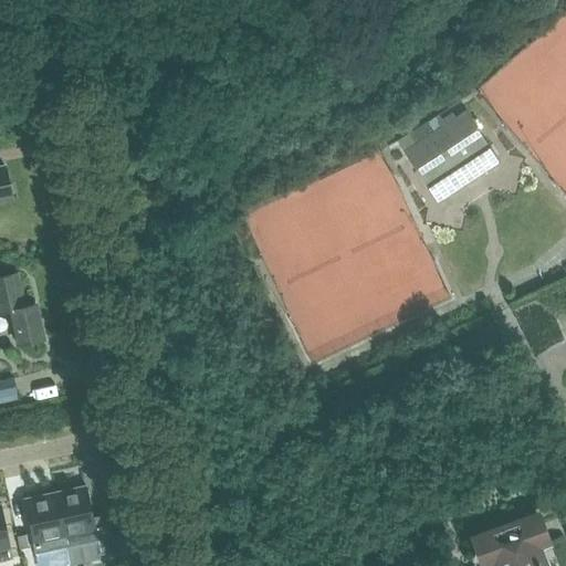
[(422,164),(444,198),(500,161),(490,146),(485,148),(473,130),(478,127),(467,111),(404,152),(415,169),(422,164)]
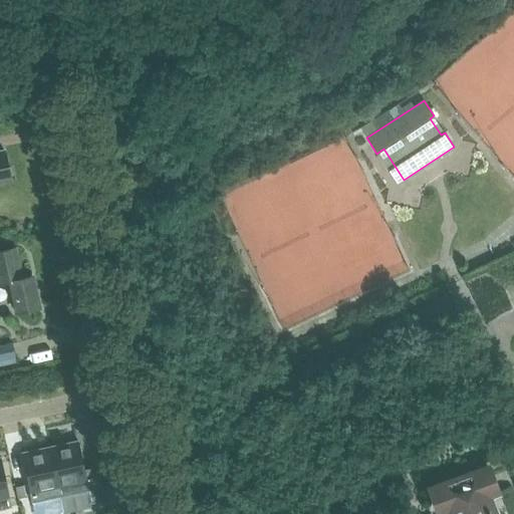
[(0,179),(10,178),(4,151),(0,151),(0,179)]
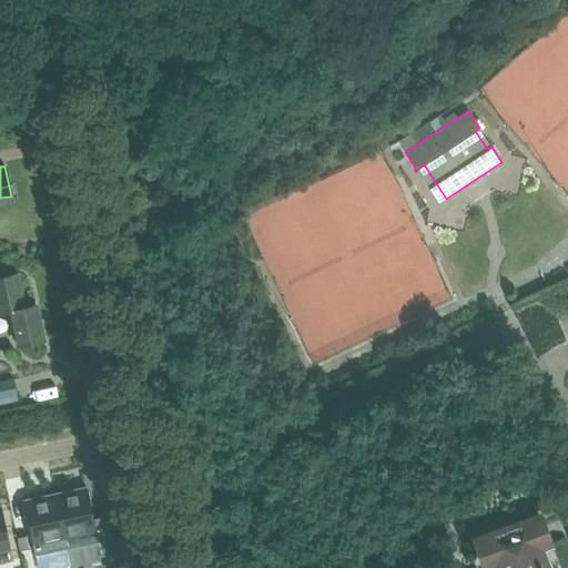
[(24,306),(18,273),(0,276),(0,313),(10,312),(18,346),(42,341),(34,304),(24,306)]
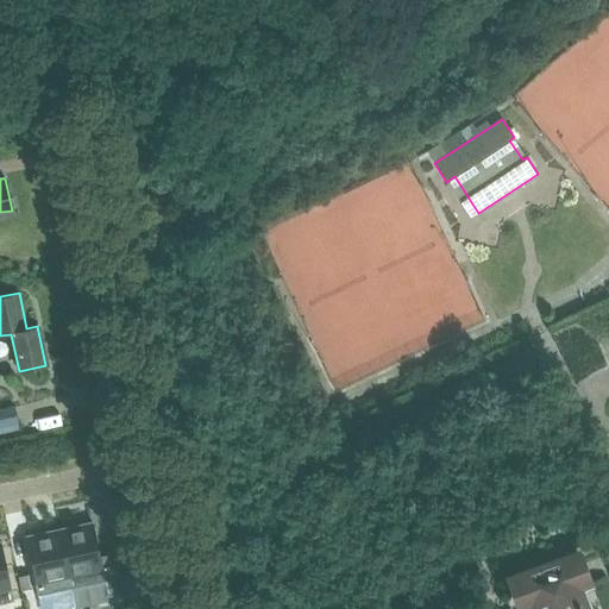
[(0,408),(0,433),(20,429),(14,406),(0,408)]
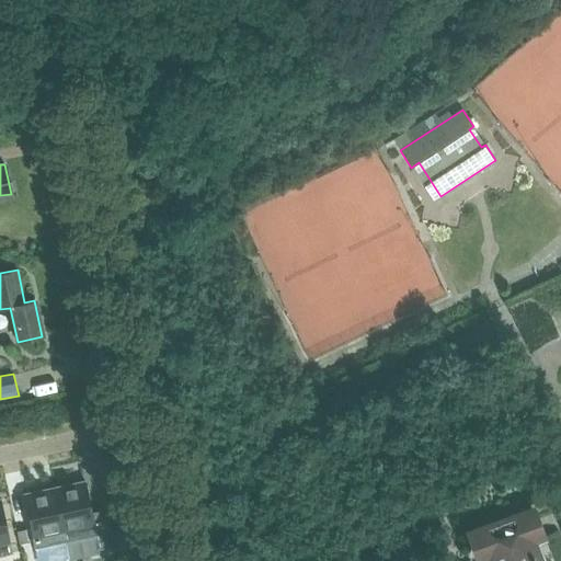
[(84,482),(54,489),(65,542),(94,537),(98,550),(114,547),(106,512),(91,514),(84,482)]
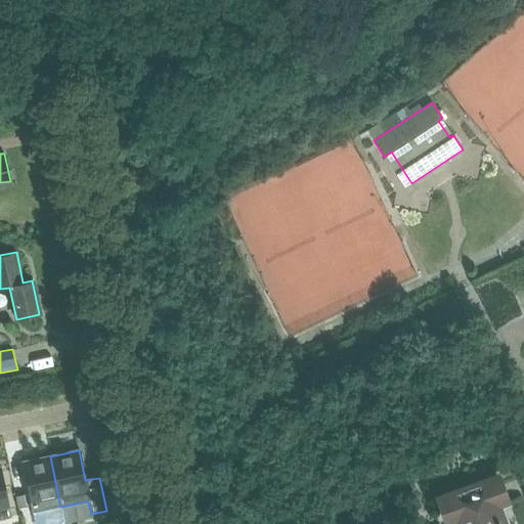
[(50,456),(20,463),(32,513),(60,507),(50,456)]
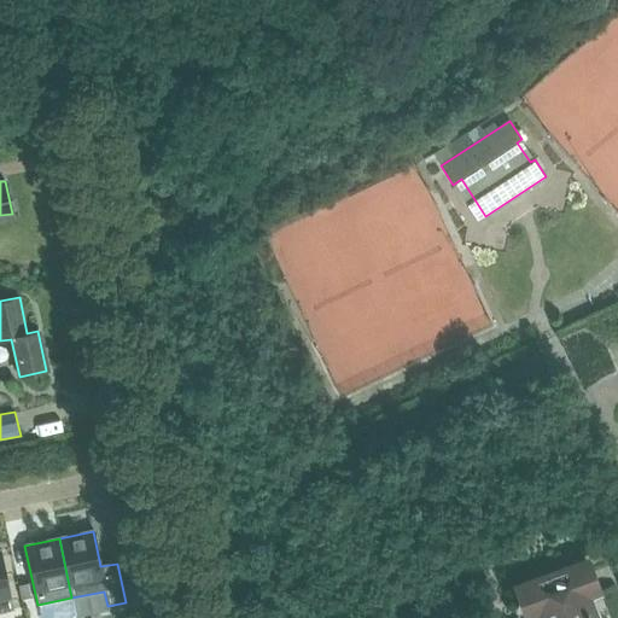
[(0,552),(0,613),(12,611),(0,552)]
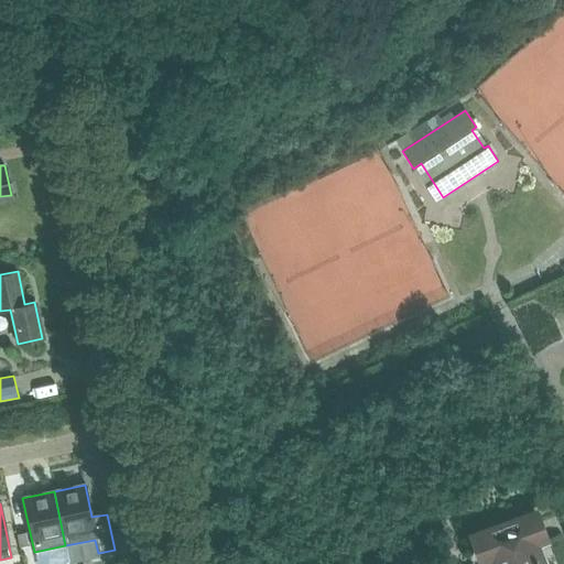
[(470,535),(474,544),(480,563),(481,563),(489,562),(490,563),(544,563),(538,544),(545,541),(534,511),(470,535)]
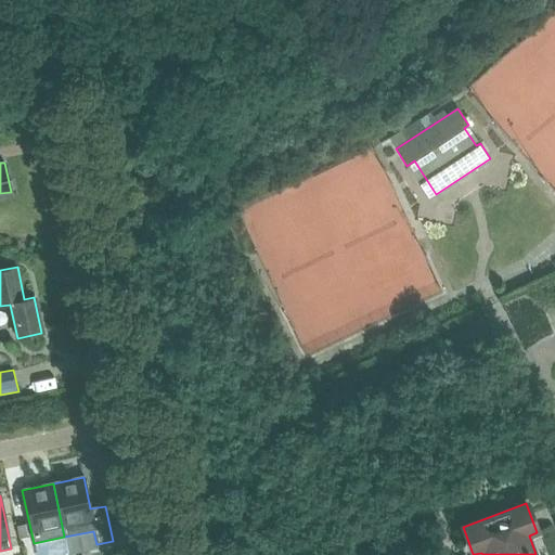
[(25,524),(16,526),(18,539),(27,537),(25,524)]
